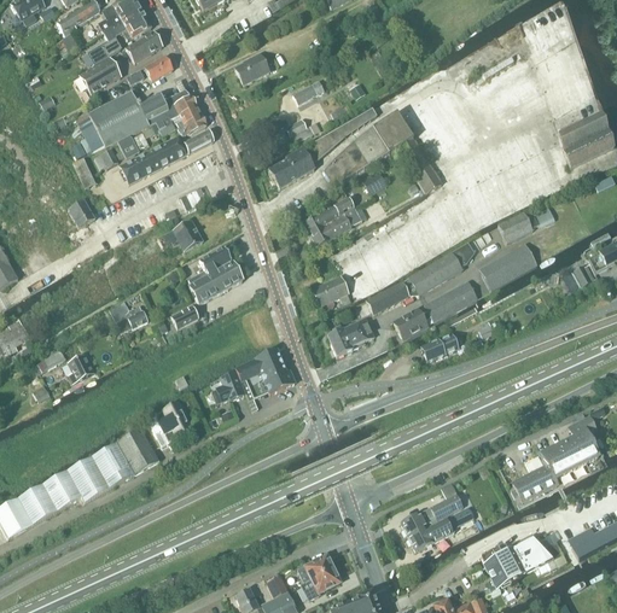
[(15,0),(12,1),(22,18),(27,25),(38,18),(33,11),(45,5),(42,0),(15,0)]
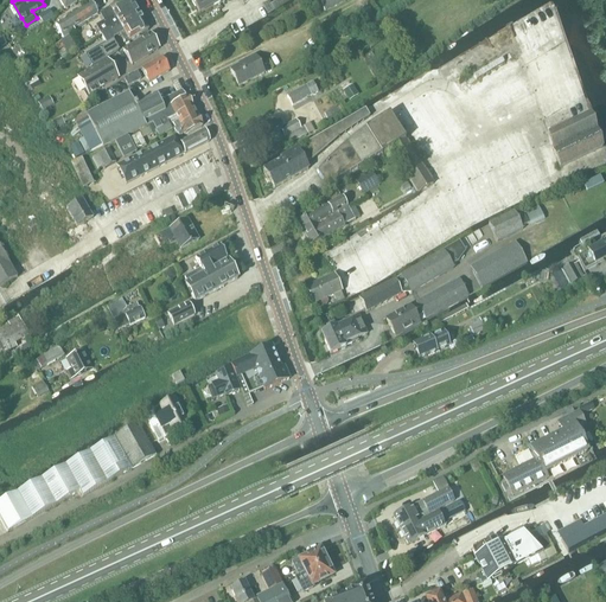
[(75,24),(99,10),(94,0),(90,0),(56,21),(64,34),(76,26),(75,24)]
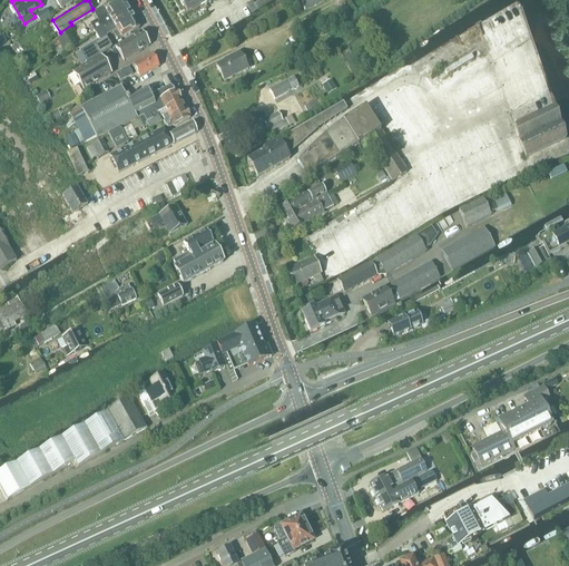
[(99,17),(91,21),(96,30),(97,30),(104,26),(113,20),(131,10),(125,0),(109,0),(104,3),(98,7),(95,9),(99,17)]
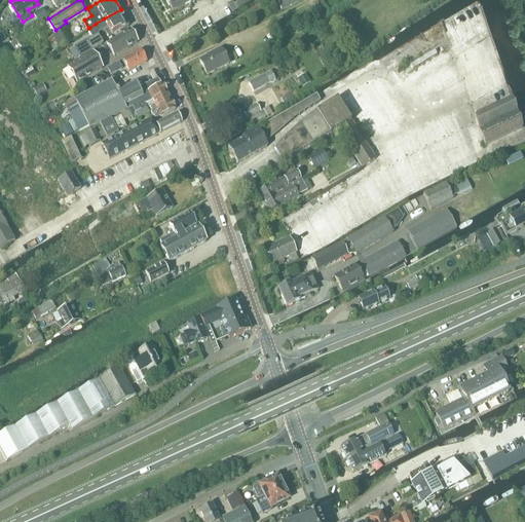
[(167,0),(170,5),(172,4),(175,8),(189,0),(167,0)]
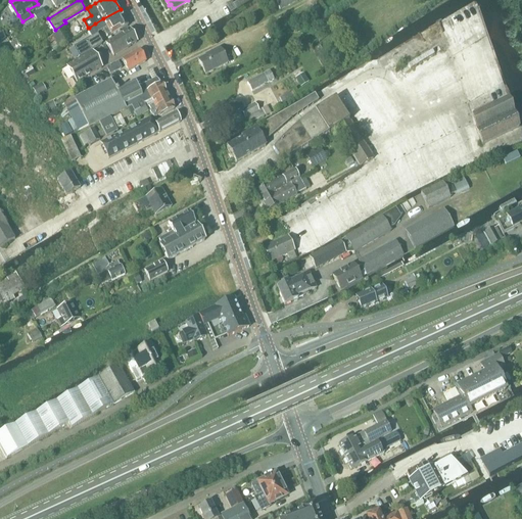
[(227,0),(231,8),(237,4),(243,0),(227,0)]
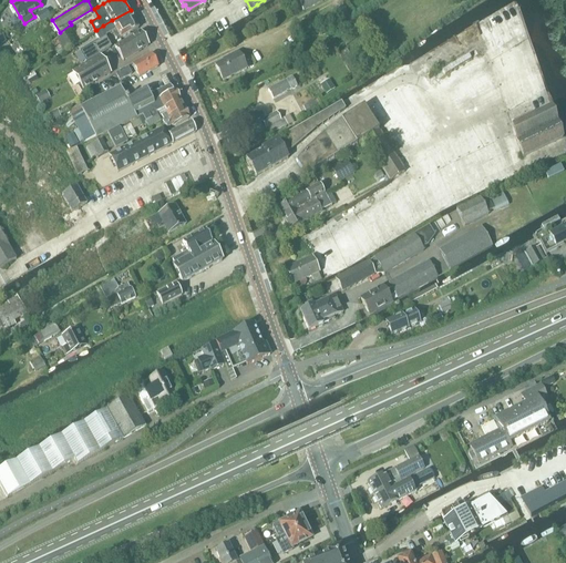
[(103,26),(96,30),(100,36),(106,31),(113,28),(116,34),(119,37),(122,36),(140,24),(131,10),(112,20),(103,26)]
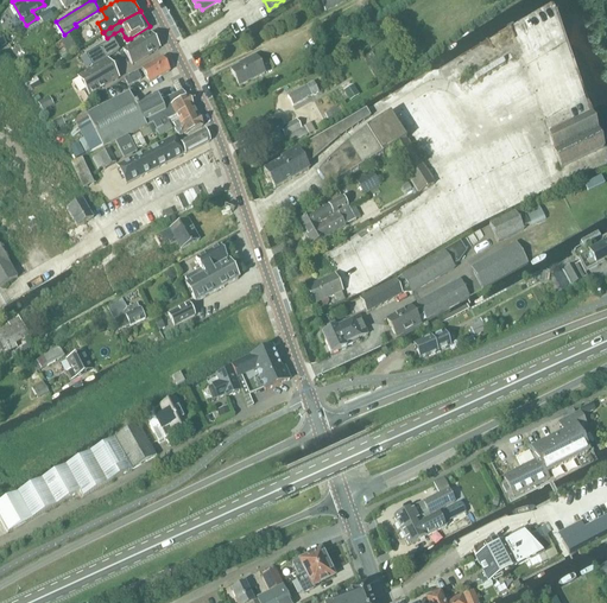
[(69,52),(83,44),(75,30),(61,38),(69,52)]
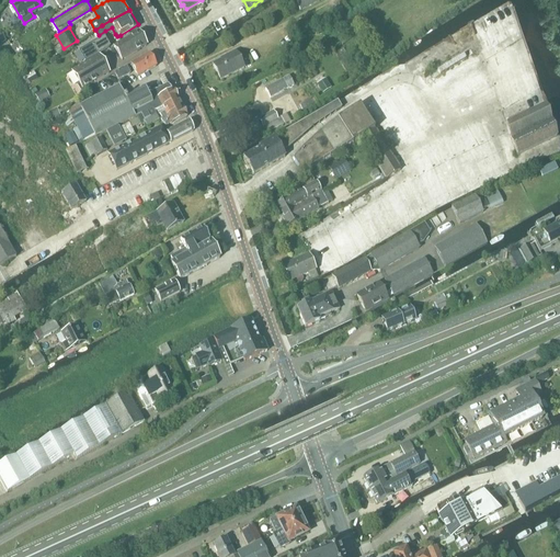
[(115,43),(123,56),(148,41),(140,27),(115,43)]
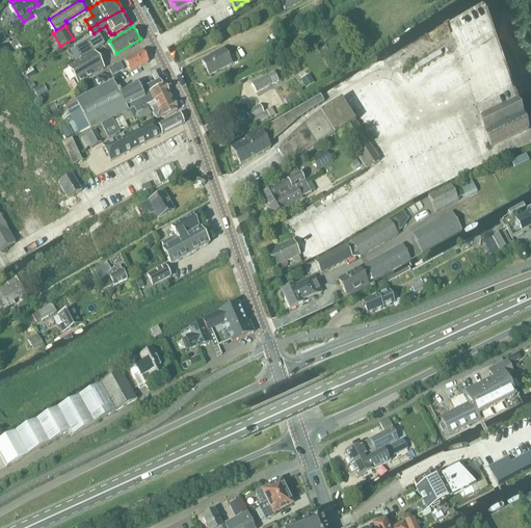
[(94,33),(76,45),(81,54),(88,50),(94,47),(105,41),(100,32),(100,29),(94,33)]
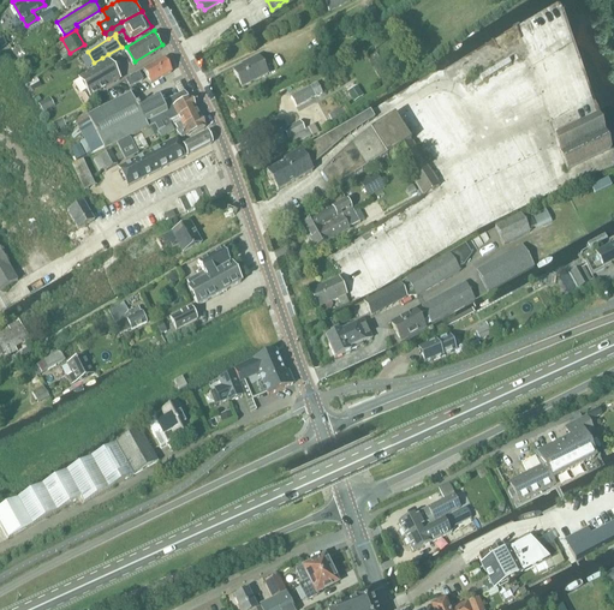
[(243,83),(269,70),(260,52),(246,58),(248,59),(234,66),(243,83)]
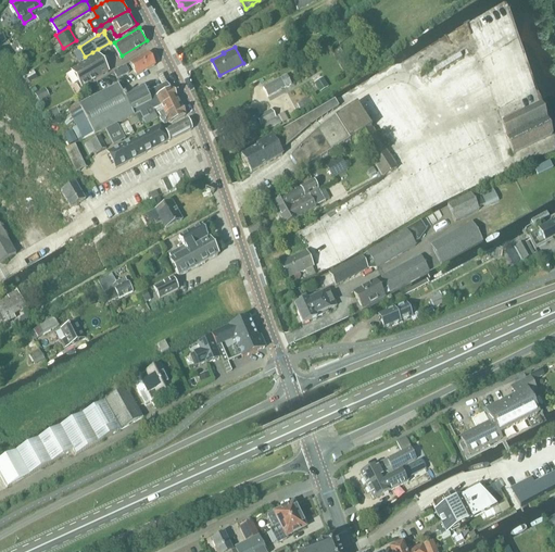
[(137,72),(156,62),(149,49),(130,60),(137,72)]
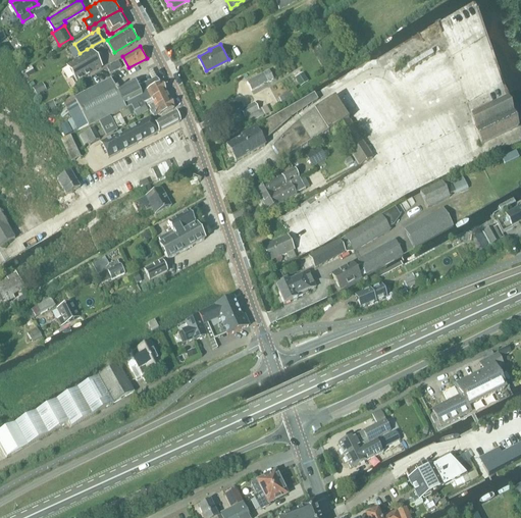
[(103,64),(93,48),(68,63),(75,74),(73,75),(77,82),(84,78),(83,75),(103,64)]
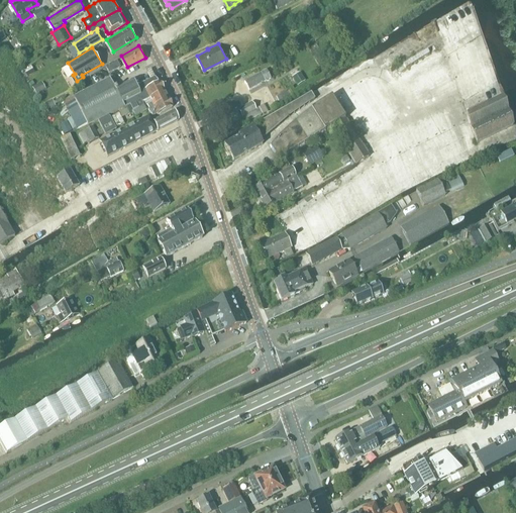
[(110,70),(121,64),(117,58),(107,64),(110,70)]
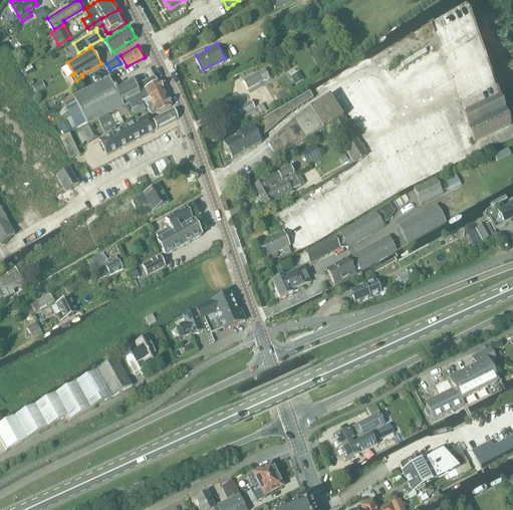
[(248,85),(269,74),(265,65),(244,77),(248,85)]
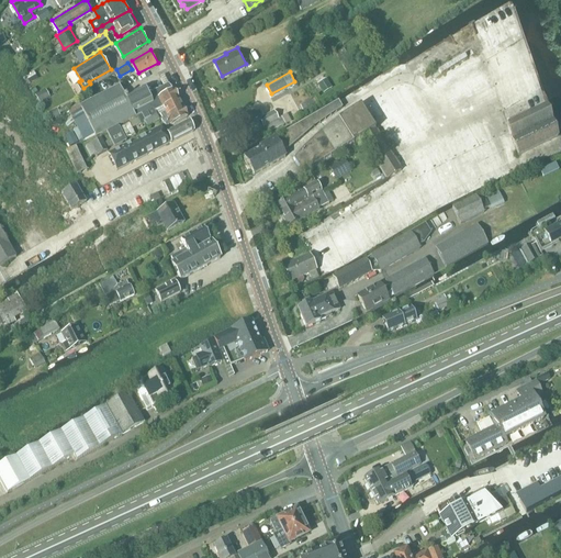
[(333,84),(327,75),(318,79),(324,89),(333,84)]
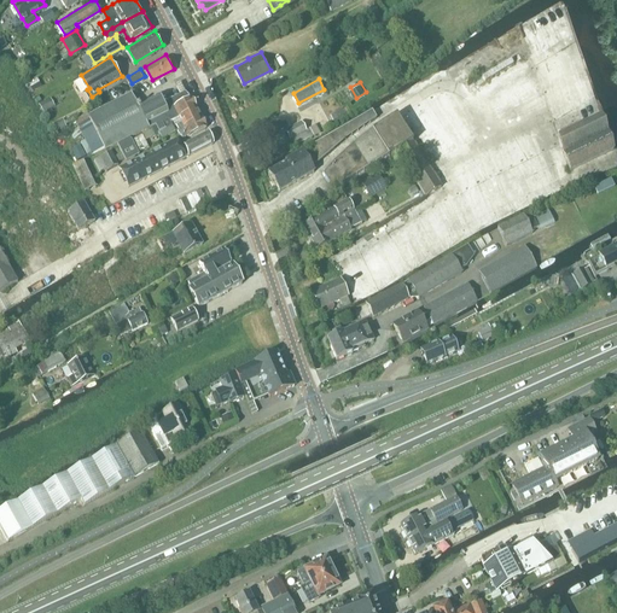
[(118,140),(131,134),(151,123),(149,118),(187,98),(185,94),(166,104),(159,92),(140,101),(140,100),(138,101),(133,91),(89,114),(91,116),(80,122),(93,150),(105,144),(106,147),(118,140)]
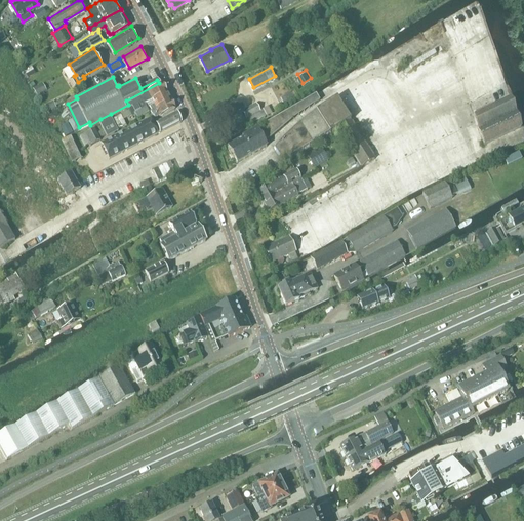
[(33,85),(37,92),(47,87),(43,80),(33,85)]
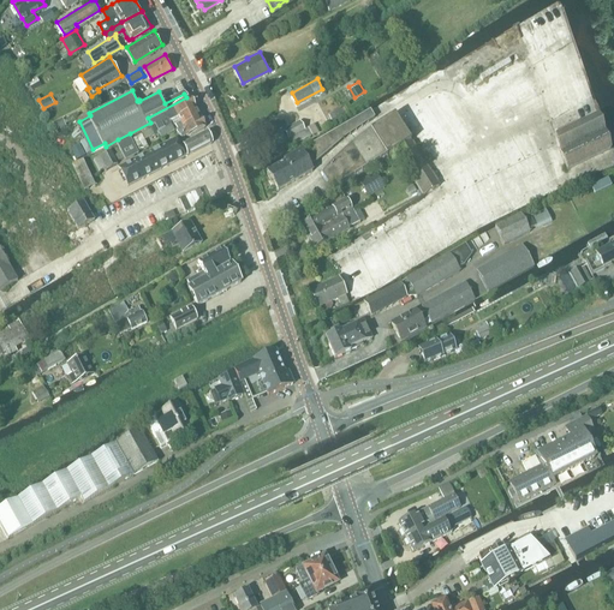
[(160,129),(166,125),(172,121),(171,118),(172,117),(178,113),(178,112),(196,103),(191,95),(186,97),(148,118),(150,123),(155,120),(160,129)]
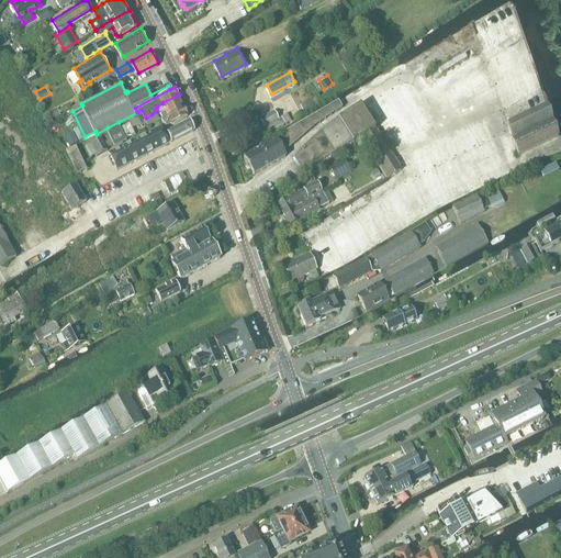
[(167,111),(183,103),(179,95),(163,102),(163,103),(157,107),(160,111),(163,115),(167,112),(167,111)]
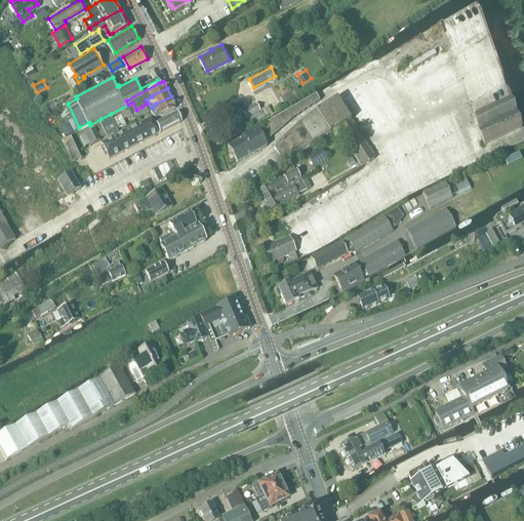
[(320,96),(317,90),(260,123),(269,136),(291,117),(295,114),(312,103),(320,96)]
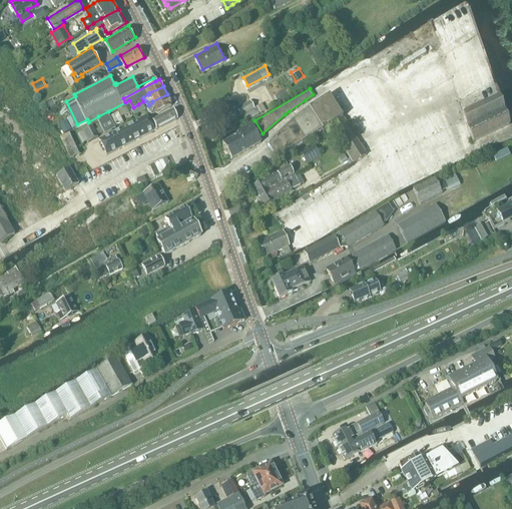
[(473,138),(510,120),(500,91),(463,108),(473,138)]
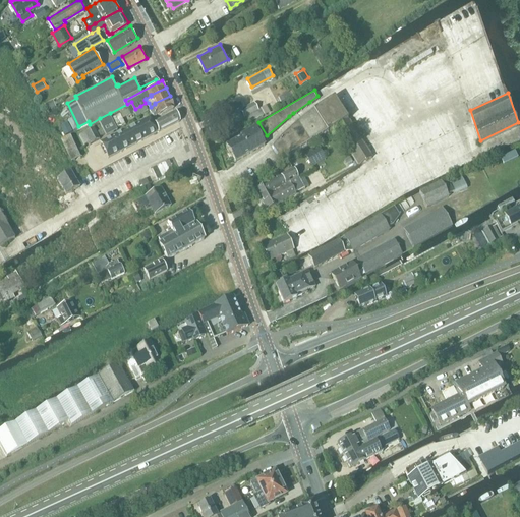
[(273,146),(281,158),(336,124),(359,162),(372,154),(335,95),(314,108),(298,121),(282,135),(273,146)]
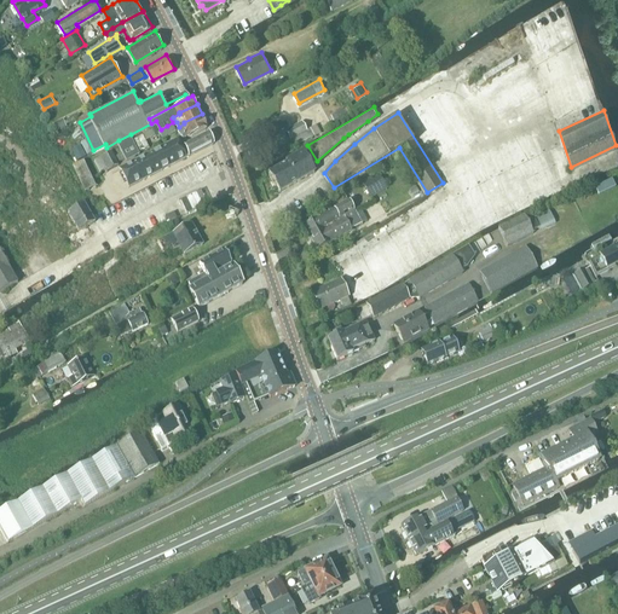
[(184,123),(179,127),(178,127),(180,132),(182,131),(184,135),(190,132),(190,133),(207,125),(202,114),(184,122),(184,123)]
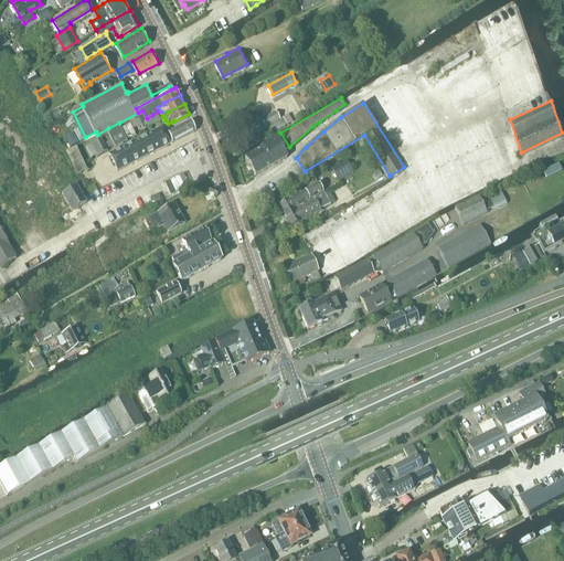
[(255,110),(243,117),(246,123),(244,125),(248,135),(264,126),(259,117),(261,116),(266,125),(269,124),(272,128),(287,120),(294,117),(289,110),(283,114),(280,115),(276,108),(265,115),(261,108),(255,110)]
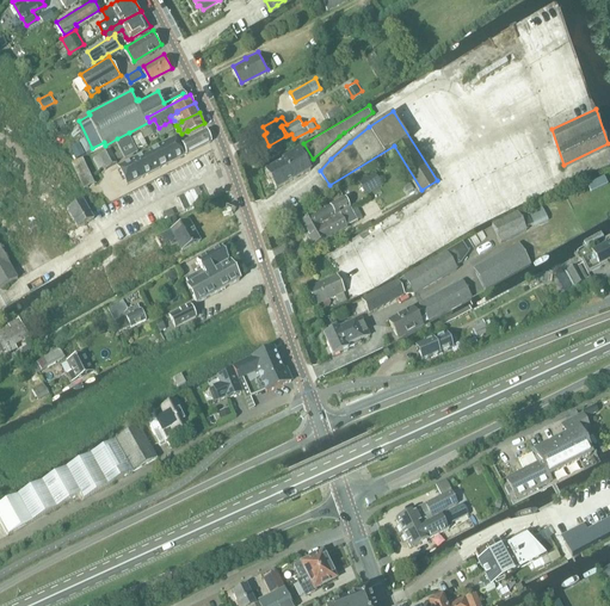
[(211,137),(207,127),(183,140),(179,142),(174,135),(165,140),(173,156),(188,149),(188,150),(211,137)]
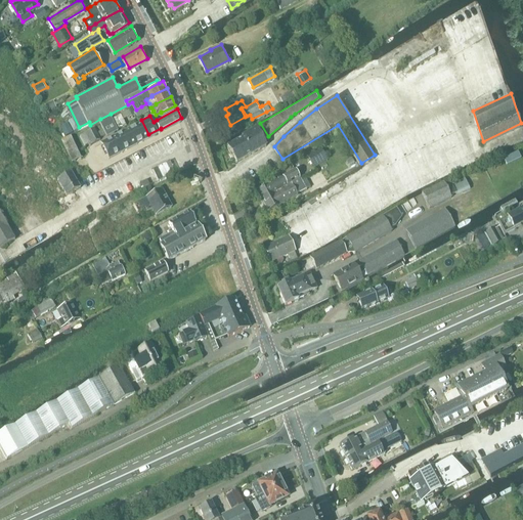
[(121,112),(113,116),(119,127),(127,122),(121,112)]
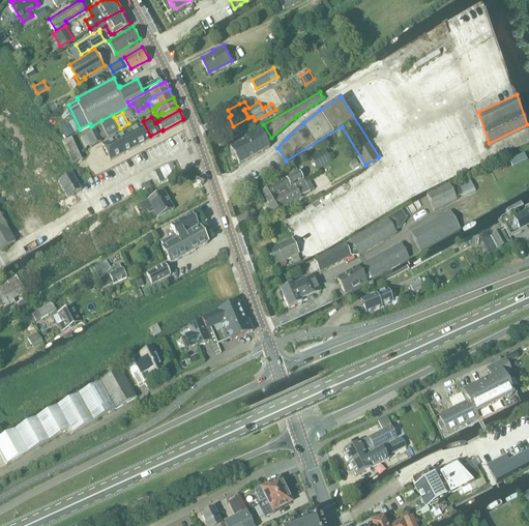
[(112,115),(101,120),(109,135),(120,129),(114,116),(113,116),(112,115)]
